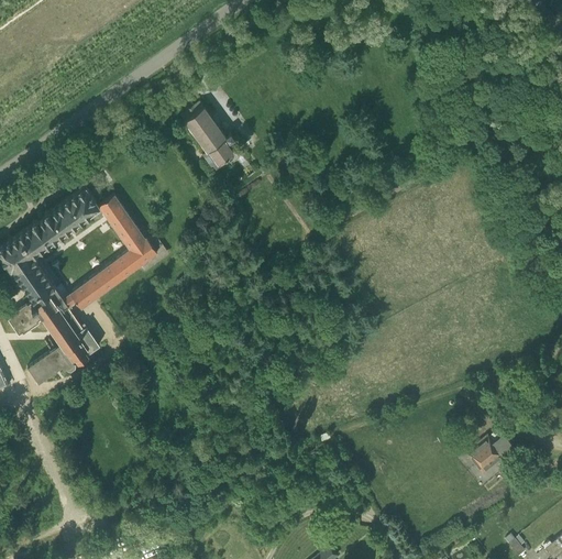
[(186,113),(179,118),(206,154),(201,157),(210,170),(211,168),(215,174),(224,166),(221,163),(232,154),(238,149),(229,136),(224,140),(199,105),(193,109),(191,109),(186,113)]
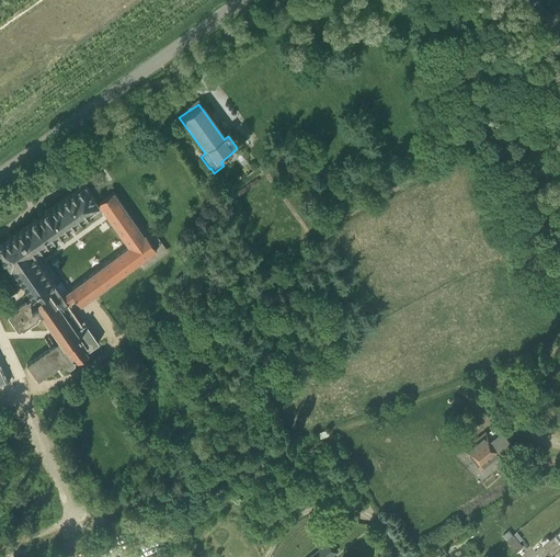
[(288,167),(281,171),(287,181),(295,175),(288,167)]
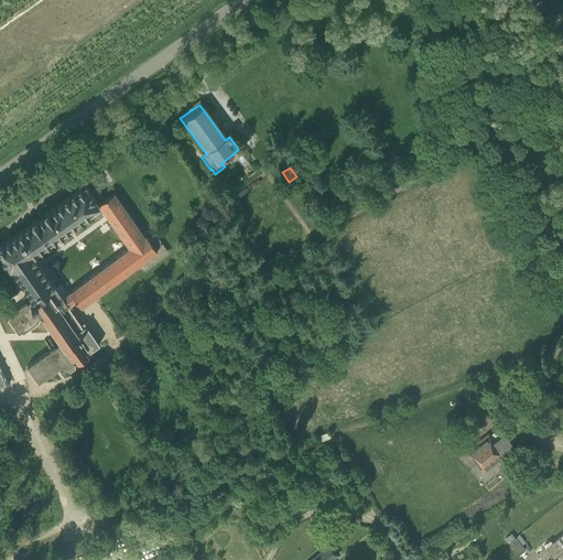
[(73,303),(79,311),(157,256),(145,240),(143,241),(112,197),(104,204),(95,192),(89,195),(84,189),(0,248),(0,260),(9,273),(12,271),(34,302),(8,321),(19,336),(41,320),(60,346),(28,369),(40,386),(60,372),(63,375),(66,377),(69,377),(73,375),(74,370),(72,368),(77,365),(79,367),(85,363),(84,361),(99,350),(83,327),(79,330),(65,309),(73,303)]
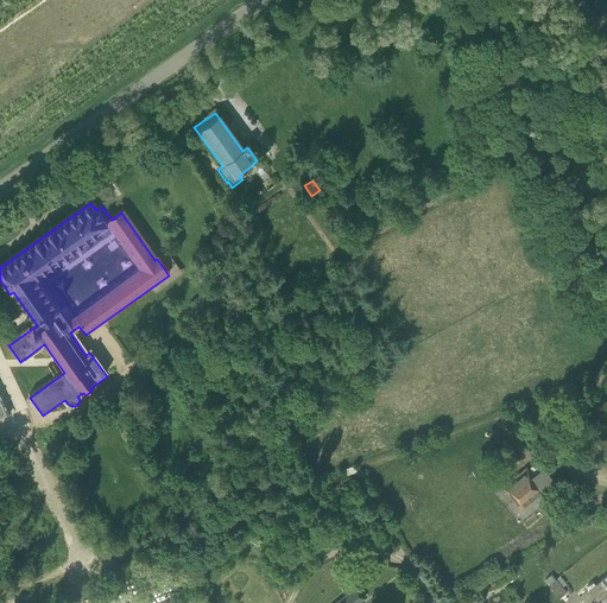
[(586,289),(579,299),(592,309),(600,298),(586,289)]
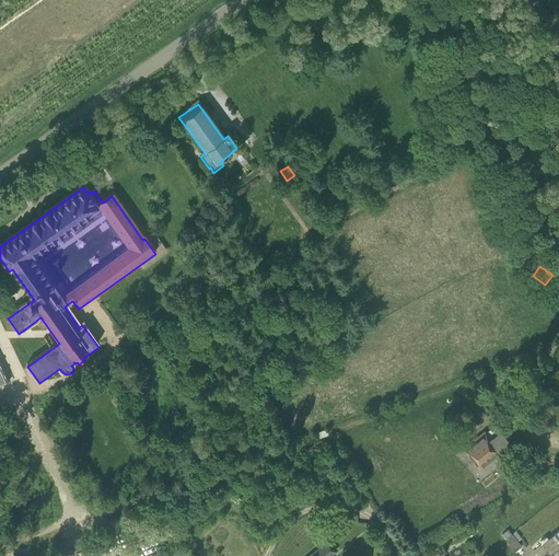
[(0,390),(9,385),(0,368),(0,390)]
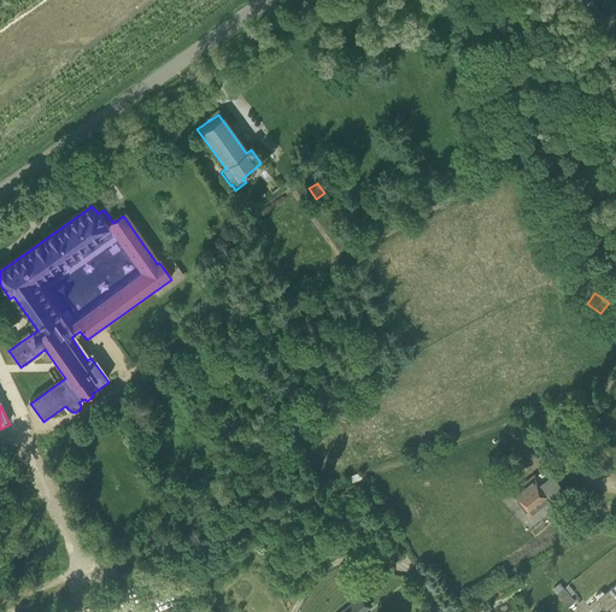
[(534,481),(510,499),(528,522),(562,493),(550,478),(539,488),(534,481)]
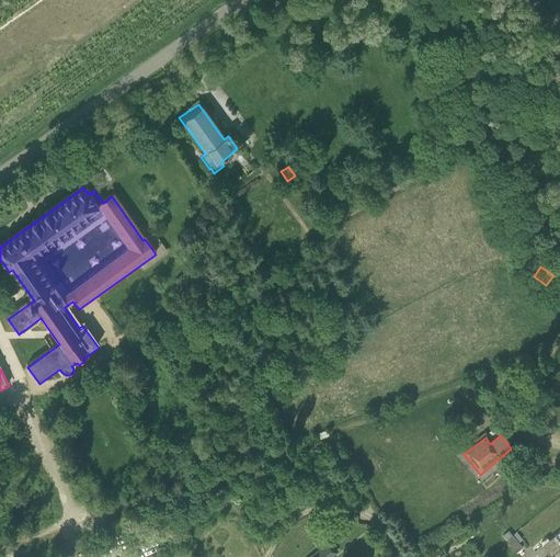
[(278,510),(272,516),(277,523),(284,518),(278,510)]
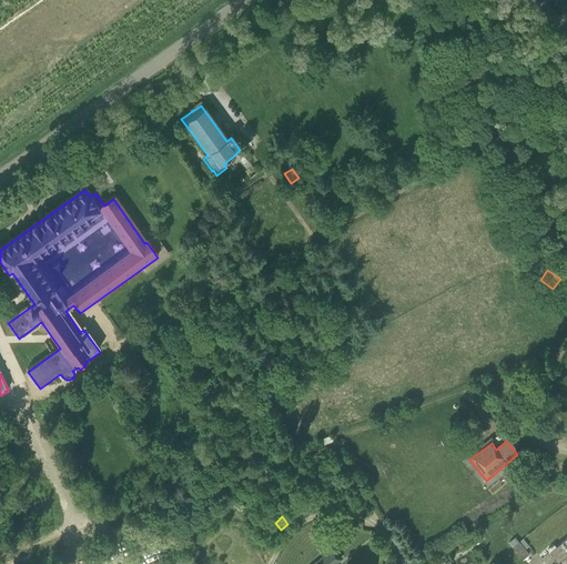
[(566,563),(566,541),(548,556),(554,563),(566,563)]
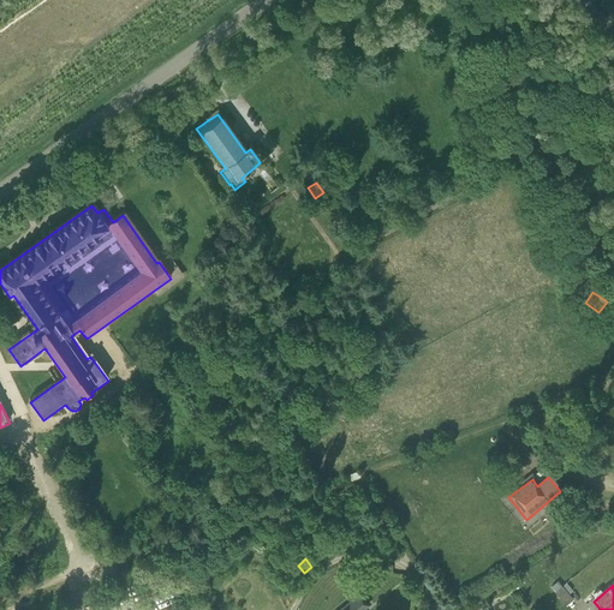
[(561,591),(567,598),(571,596),(566,587),(561,591)]
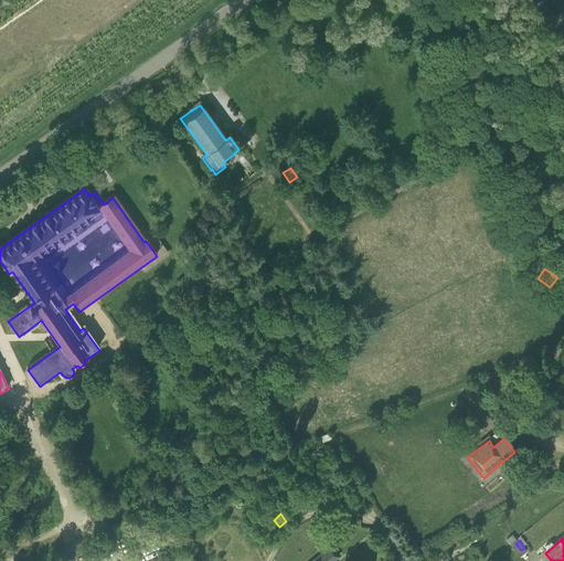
[(515,543),(509,548),(519,560),(521,560),(527,556),(521,550),(515,543)]
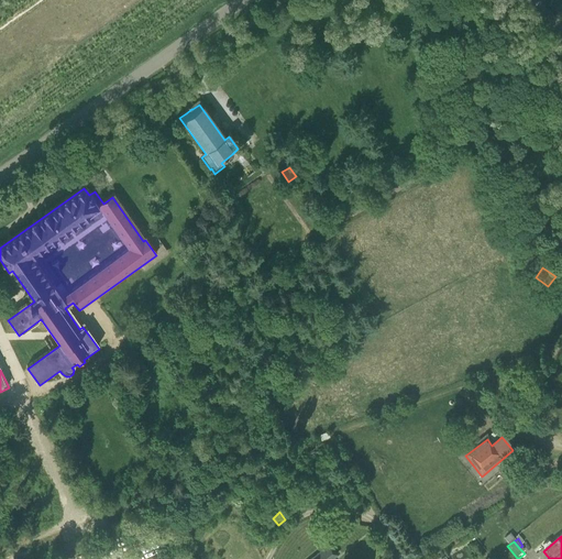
[(337,558),(328,547),(313,558),(337,558)]
